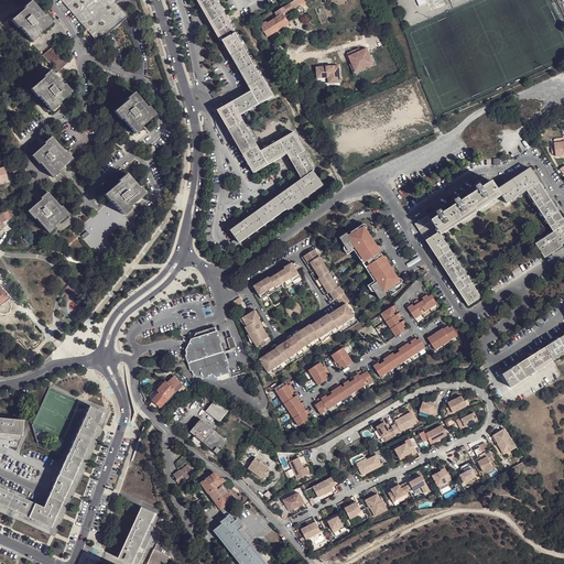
[(130,20),(118,6),(123,1),(121,0),(62,0),(100,46),(130,20)]
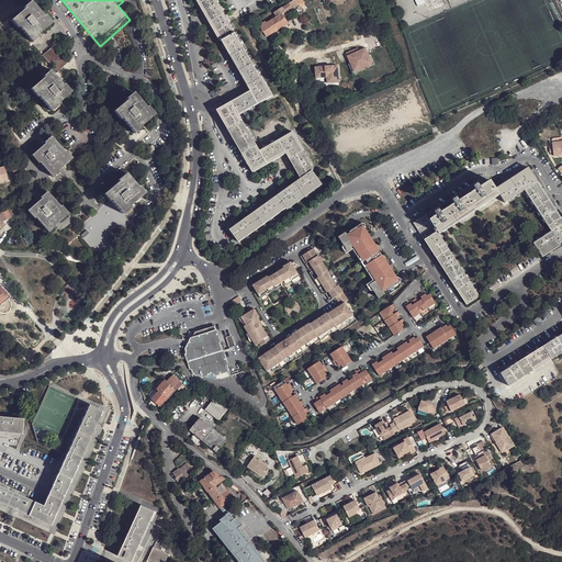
[(197,0),(204,13),(213,26),(221,41),(222,40),(235,32),(224,12),(216,0),(197,0)]
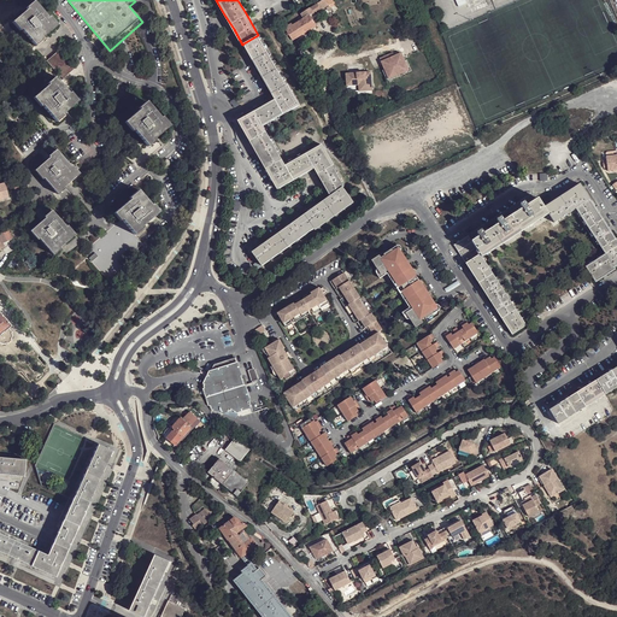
[(285,28),(292,40),(305,33),(315,27),(309,16),(321,10),(323,7),(324,10),(331,6),(333,7),(339,5),(335,0),(325,0),(311,10),(310,7),(301,13),(304,18),(293,25),(292,24),(285,28)]
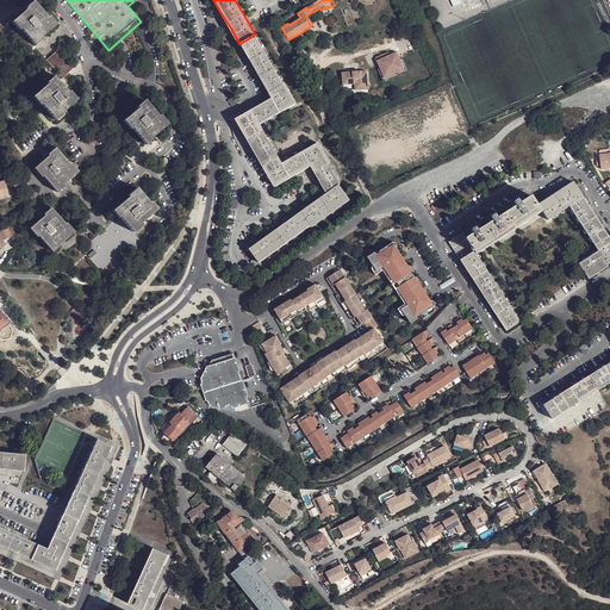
[(471,0),(460,0),(462,2),(467,0),(471,6),(465,8),(467,13),(475,8),(471,0)]
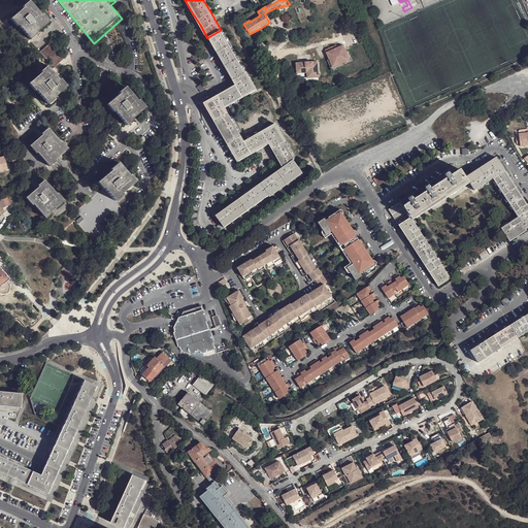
[(32,7),(13,23),(31,43),(50,27),(32,7)]
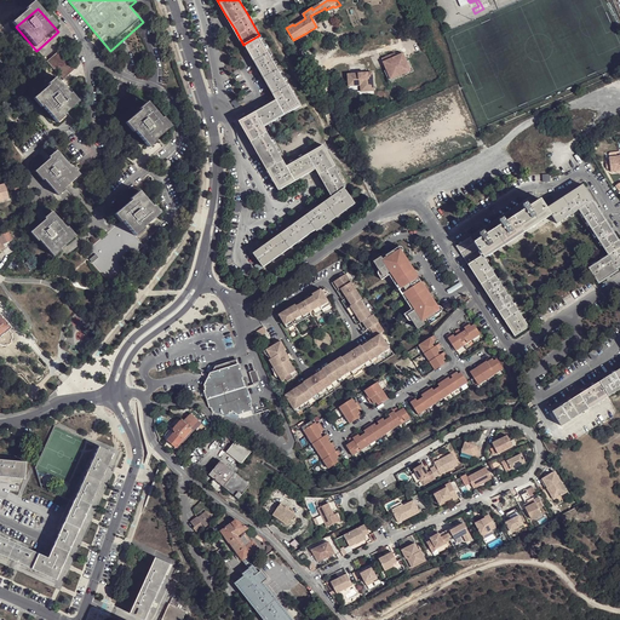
[(274,93),(276,99),(285,114),(302,104),(290,84),(288,85),(259,35),(245,44),(253,58),(260,72),(269,85),(274,93)]
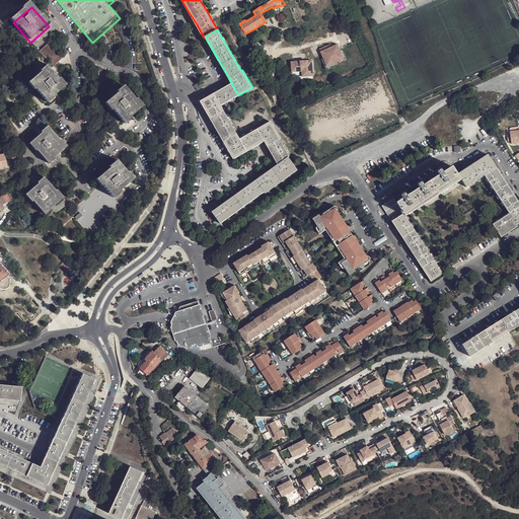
[(244,40),(245,41),(247,45),(250,51),(255,48),(249,38),(244,40)]
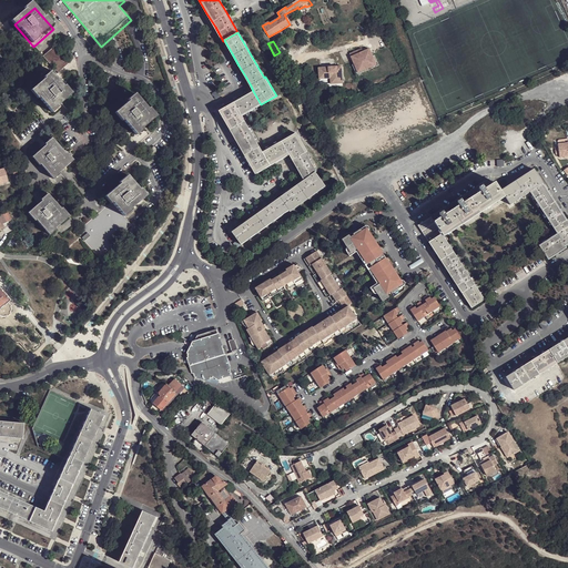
[(354,72),(376,62),(373,56),(372,57),(368,49),(362,52),(361,49),(348,54),(353,64),(351,66),(354,72)]
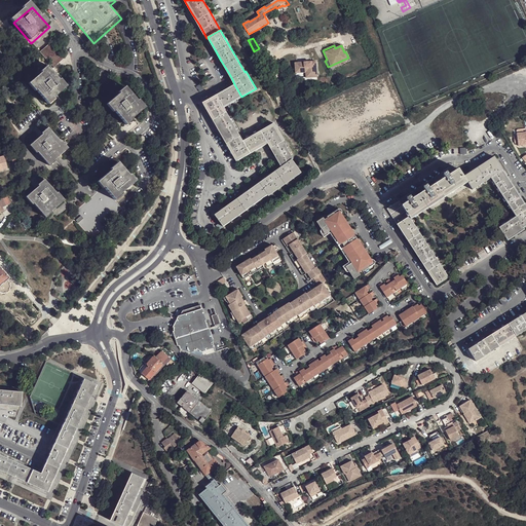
[(49,70),(51,73),(64,62),(51,47),(41,55),(51,68),(49,70)]
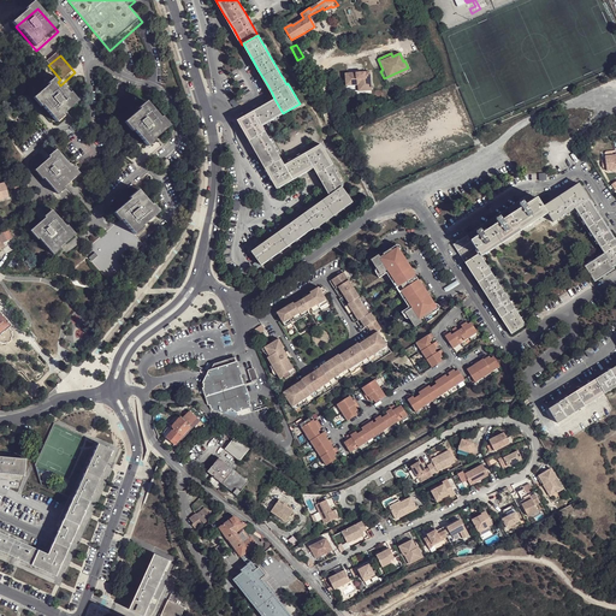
[(408,67),(384,78),(385,82),(409,71),(408,67)]
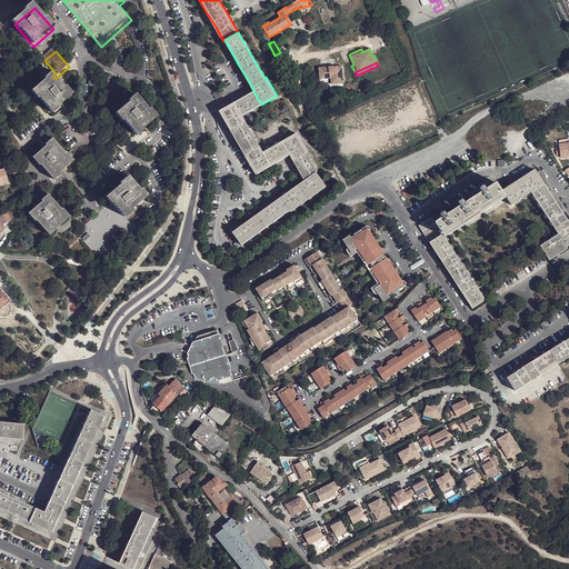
[(340,67),(318,69),(319,77),(331,77),(332,85),(342,83),(340,67)]
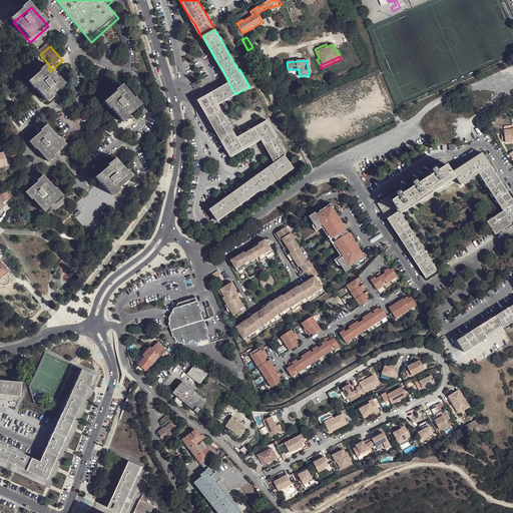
[(50,71),(48,68),(30,84),(47,103),(64,88),(50,71)]
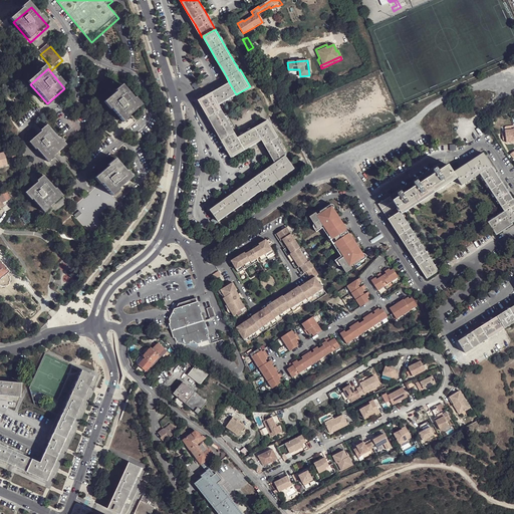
[(299,69),(288,69),(288,71),(298,71),(298,78),(309,78),(309,75),(300,76),(299,69)]
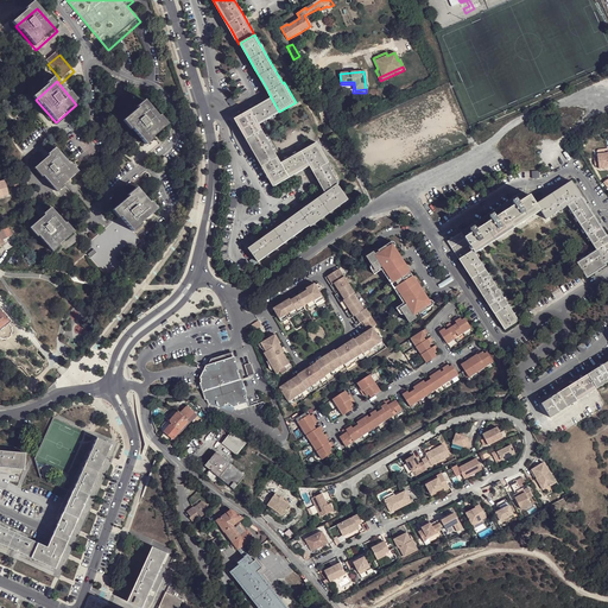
[(259,124),(279,112),(271,97),(266,100),(251,109),(259,124)]
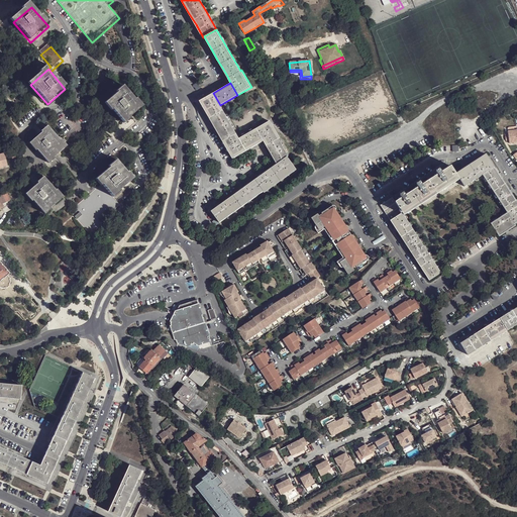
[(125,88),(106,104),(122,123),(141,107),(125,88)]
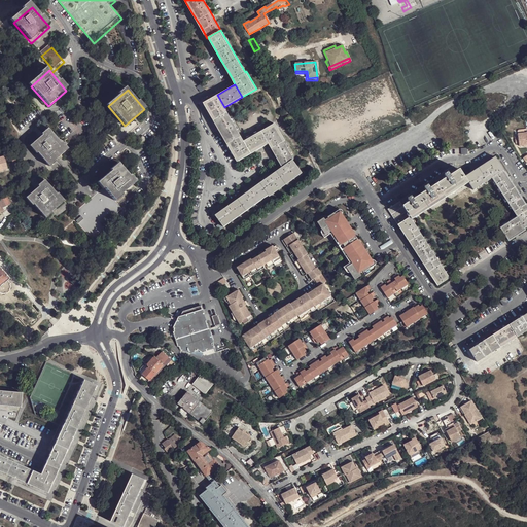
[(244,140),(241,135),(227,111),(224,107),(217,95),(204,102),(209,111),(213,119),(220,132),(226,143),(232,152),(237,161),(251,153),(244,140)]
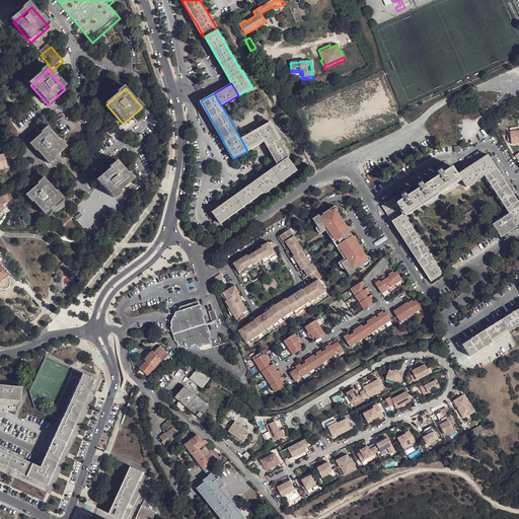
[(289,155),(280,139),(281,138),(271,121),(257,129),(265,141),(269,148),(273,155),(277,162),(289,155)]
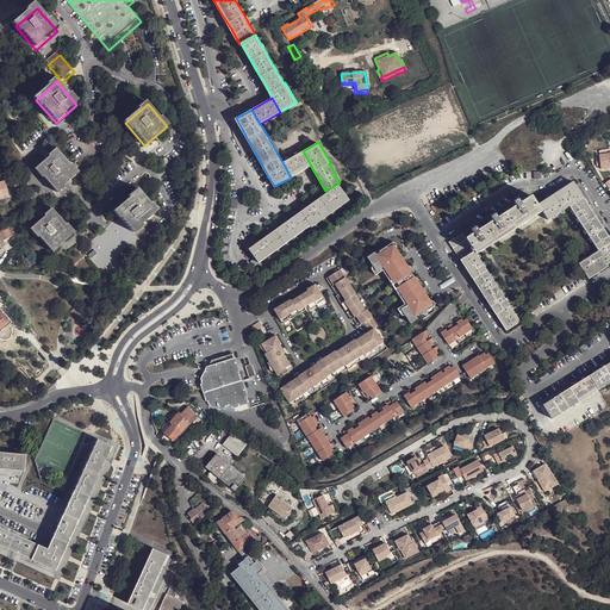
[(55,193),(75,175),(56,151),(35,170),(55,193)]
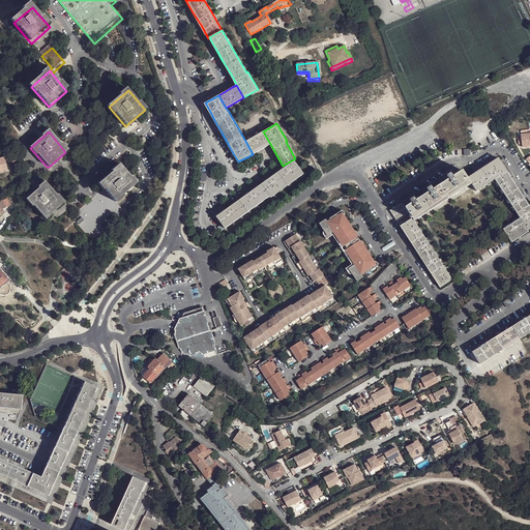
[(270,144),(263,131),(245,141),(253,154),(270,144)]
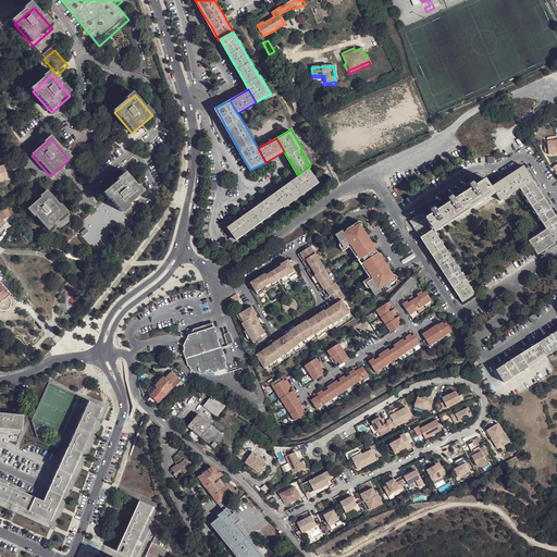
[(556,153),(556,152),(556,140),(552,140),(552,144),(547,144),(544,145),(544,151),(547,151),(548,156),(556,153)]
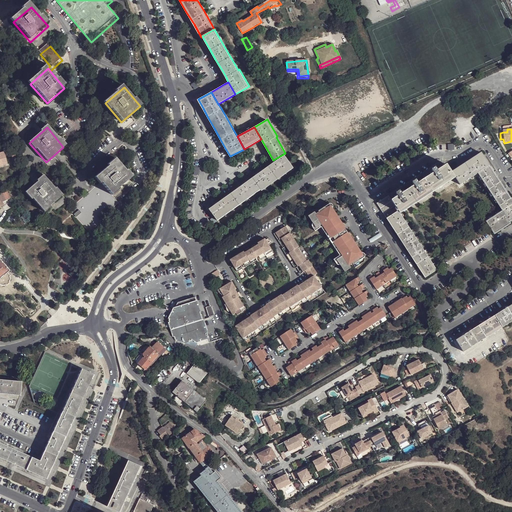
[(138,134),(131,139),(135,144),(142,138),(138,134)]
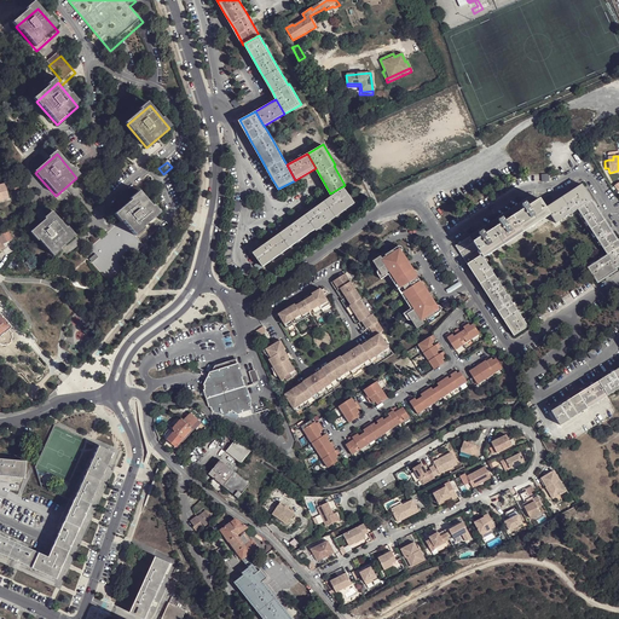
[(18,203),(23,202),(21,197),(18,179),(12,181),(18,203)]
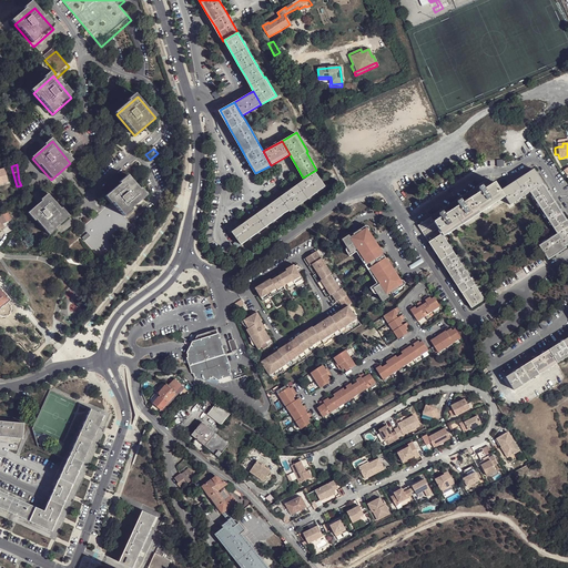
[(510,205),(525,195),(530,192),(543,183),(534,169),(525,174),(515,181),(508,185),(500,191),(505,196),(510,205)]
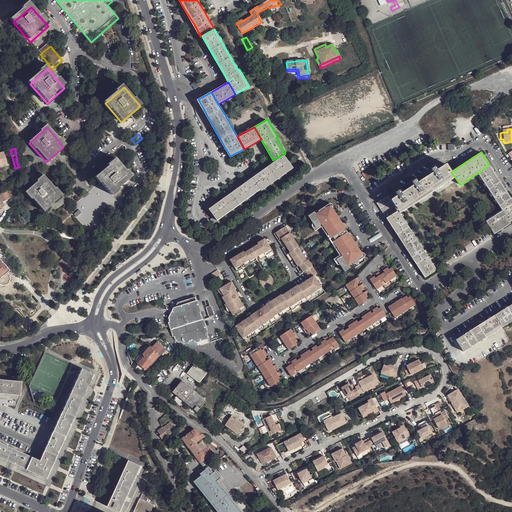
[(260,171),(253,177),(242,185),(231,193),(220,201),(209,208),(214,215),(217,219),(218,219),(239,204),(261,188),(261,190),(277,178),(293,167),(284,154),(270,164),(268,166),(260,171)]
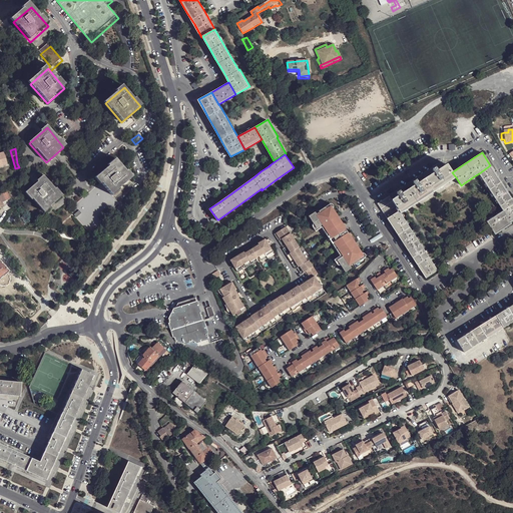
[(100,185),(112,199),(132,181),(116,162),(95,180),(100,186),(100,185)]
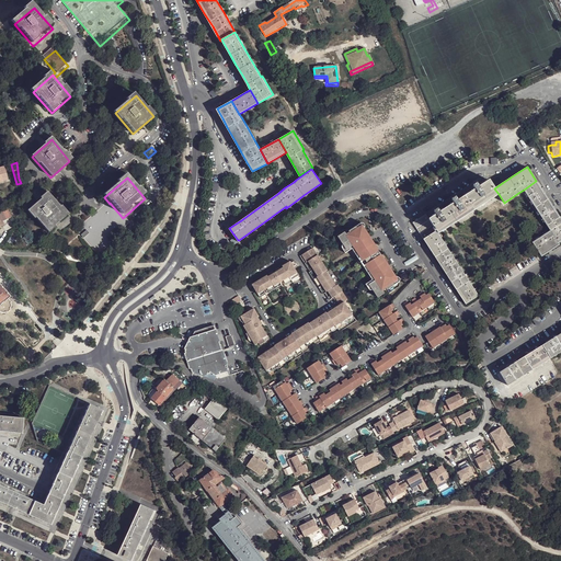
[(436,231),(438,235),(447,228),(456,222),(466,216),(474,210),(487,203),(499,194),(494,189),(489,180),(489,181),(479,186),(477,183),(472,186),(474,190),(465,196),(458,201),(456,197),(451,201),(454,204),(447,208),(439,213),(437,209),(434,212),(436,215),(428,219),(436,231)]
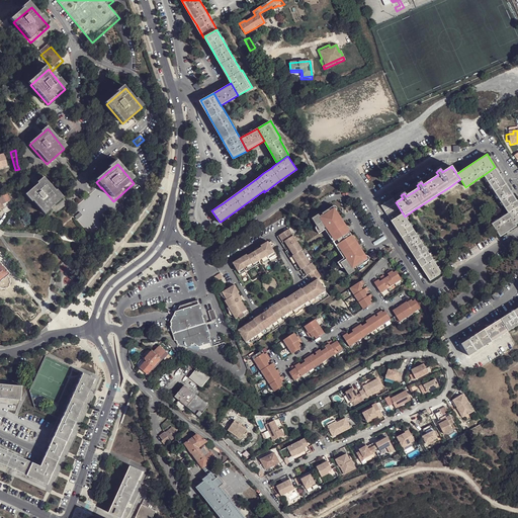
[(517,198),(517,200),(511,192),(506,183),(501,175),(495,167),(484,175),(494,191),(505,207),(508,212),(492,224),(500,237),(509,232),(517,226),(516,225),(517,223),(517,198)]
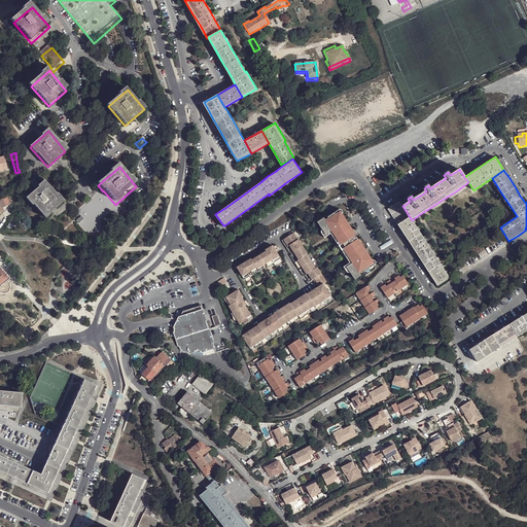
[(43,218),(62,203),(44,182),(26,199),(43,218)]
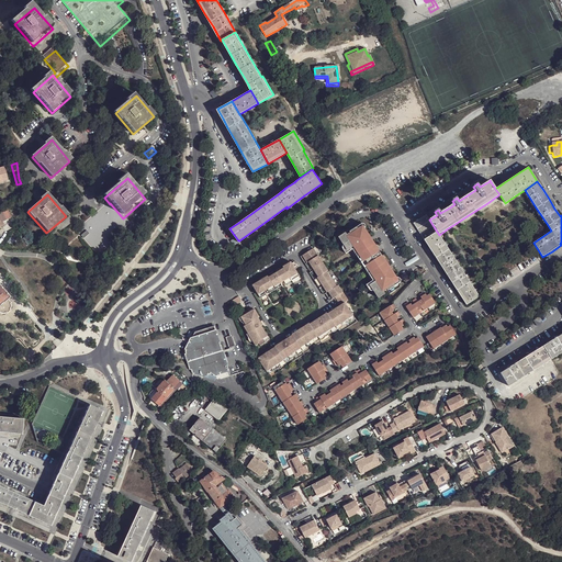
[(7,210),(8,211),(22,203),(23,202),(22,200),(11,205),(6,209),(6,210),(7,210)]
